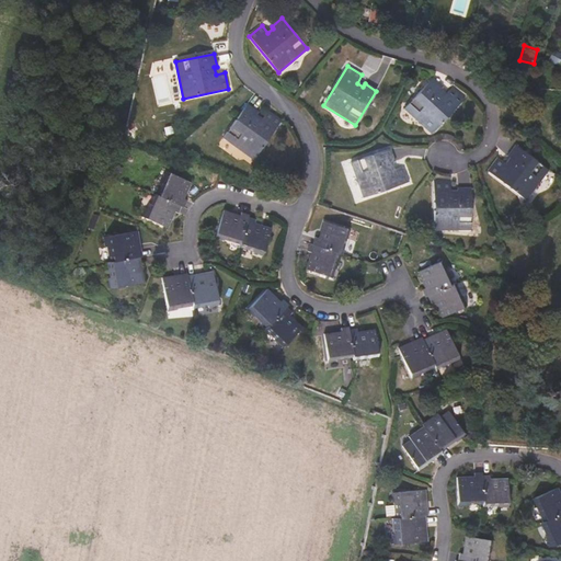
[(432,133),(464,100),(450,88),(445,94),(439,90),(442,88),(432,79),(404,109),(432,133)]
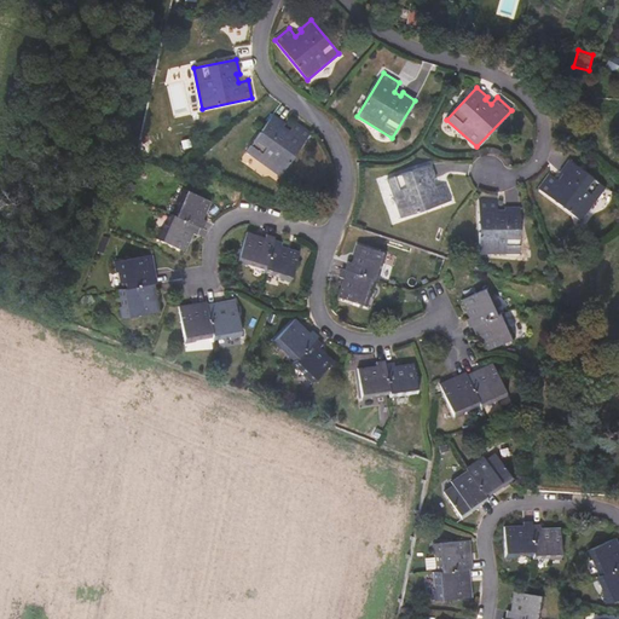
[(281,174),(310,134),(295,123),(288,132),(283,127),(284,125),(272,116),(247,151),(281,174)]
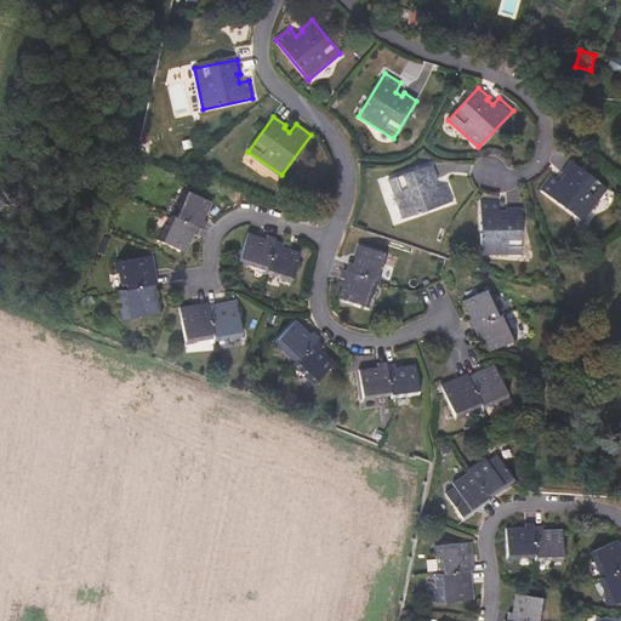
[(582,222),(607,188),(571,161),(562,174),(564,176),(560,182),(552,175),(540,191),(582,222)]
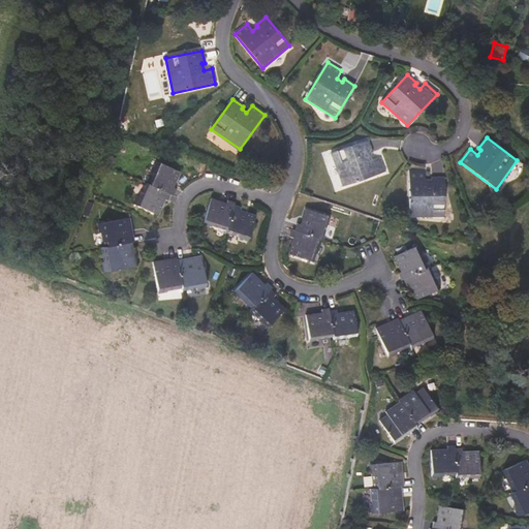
[(384,173),(378,157),(371,160),(369,154),(371,153),(367,142),(332,153),(344,186),(384,173)]
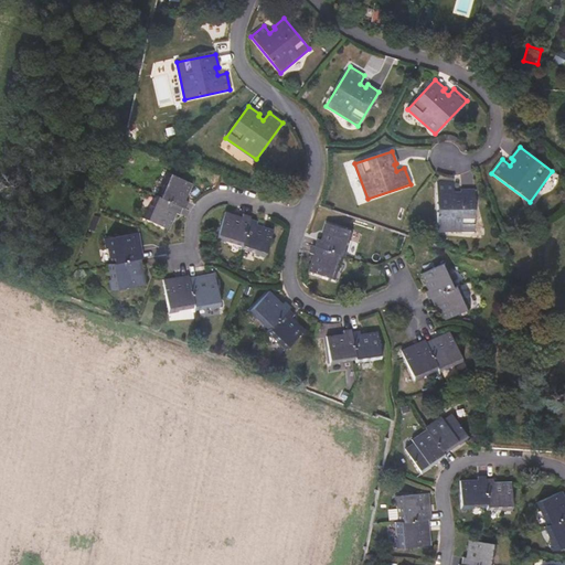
[(184,200),(192,184),(164,172),(161,180),(163,180),(156,196),(183,209),(185,210),(189,202),(184,200)]
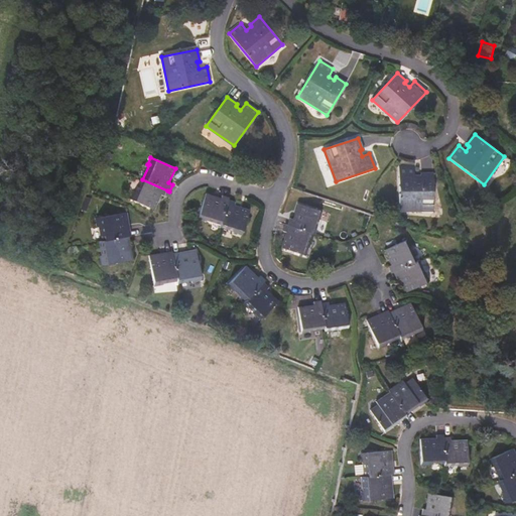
[(433,210),(433,174),(420,173),(420,176),(414,176),(414,167),(399,167),(399,211),(433,210)]
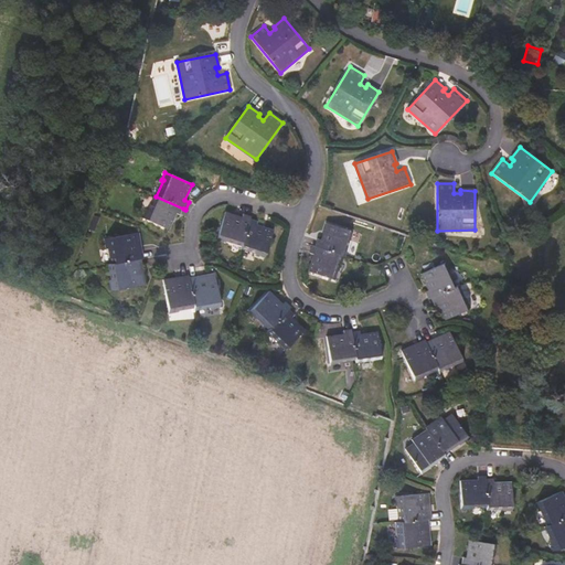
[(168,230),(176,213),(180,215),(183,209),(156,196),(153,195),(146,211),(144,210),(140,217),(168,230)]
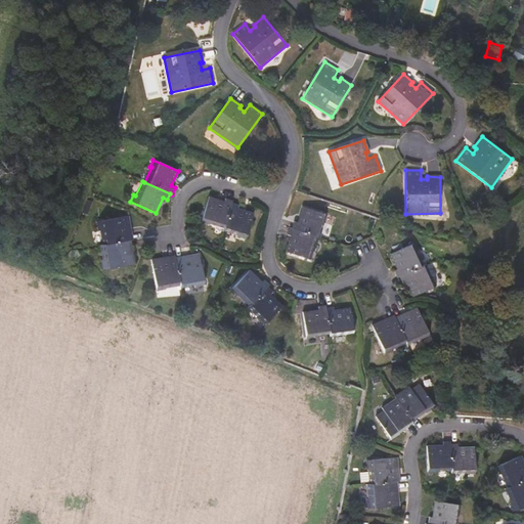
[(222,232),(231,203),(232,201),(226,199),(224,203),(209,198),(200,226),(208,229),(209,228),(222,232)]
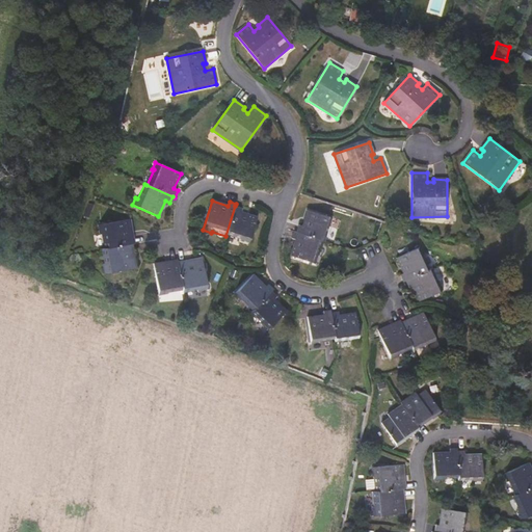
[(247,247),(257,218),(241,213),(242,209),(235,206),(225,236),(224,238),(237,242),(239,244),(247,247)]
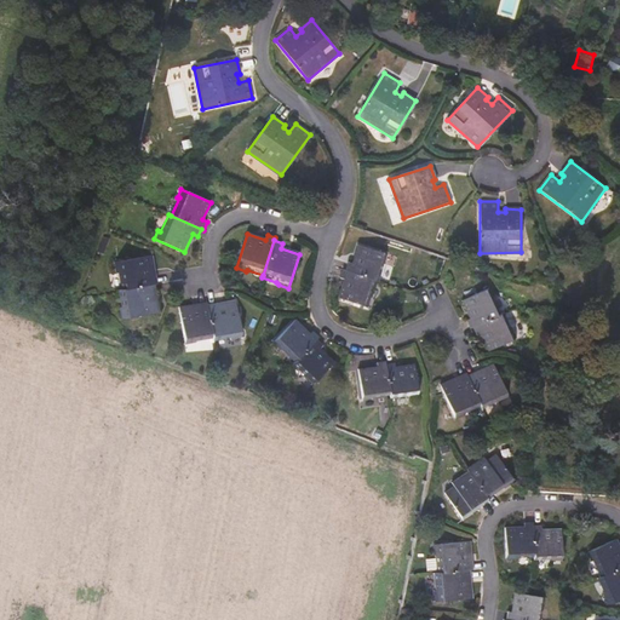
[(372,297),(377,280),(380,281),(384,268),(388,268),(391,257),(357,246),(351,263),(348,262),(346,269),(343,269),(340,279),(343,280),(337,298),(371,309),(374,298),(372,297)]
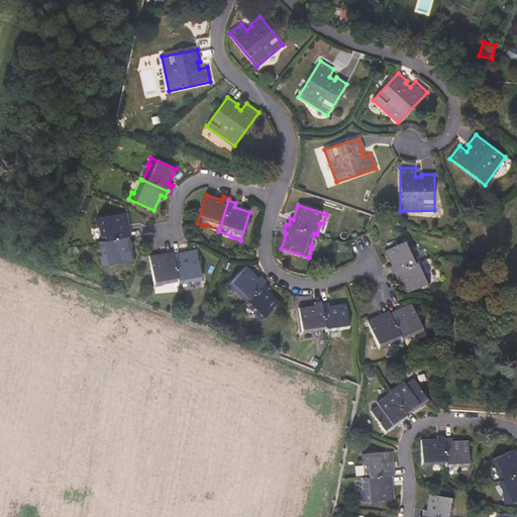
[(129,237),(128,228),(126,228),(124,214),(96,219),(98,228),(100,228),(102,241),(100,241),(102,256),(100,256),(101,267),(130,262),(128,248),(129,248),(127,237),(129,237)]
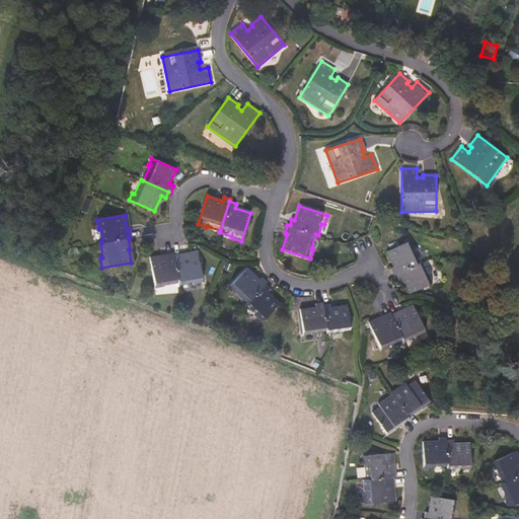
[(437,281),(432,272),(430,273),(425,262),(422,263),(417,250),(420,248),(415,239),(387,251),(394,267),(389,269),(393,276),(395,275),(398,281),(402,279),(410,294),(437,281)]
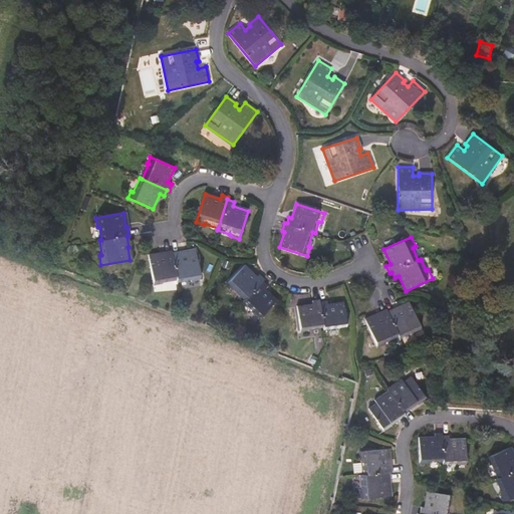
[(200,278),(196,250),(184,252),(181,251),(173,253),(176,277),(177,279),(190,277),(191,279),(200,278)]
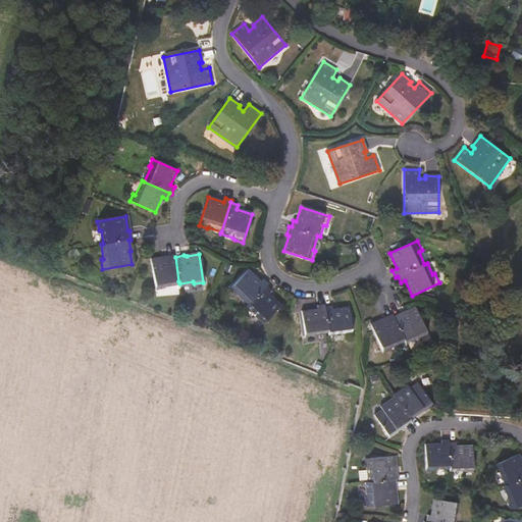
[(178,281),(175,257),(174,255),(165,256),(165,258),(151,260),(156,289),(166,286),(165,283),(178,281)]
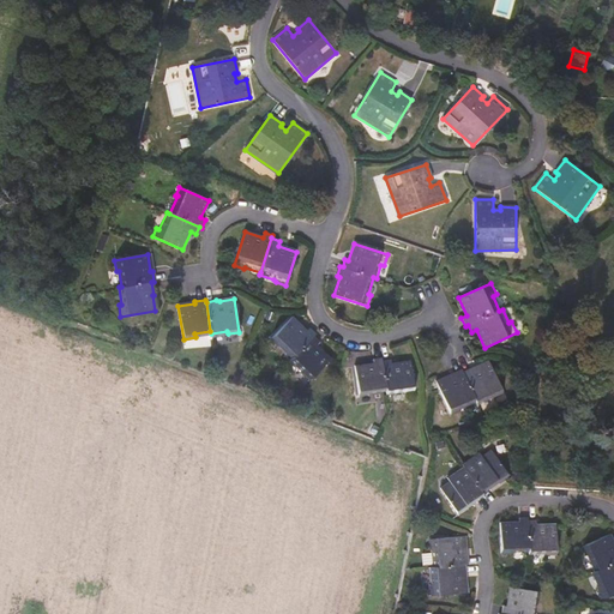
[(290,361),(314,336),(315,335),(311,329),(306,332),(292,319),(266,344),(276,353),(278,350),(290,361)]
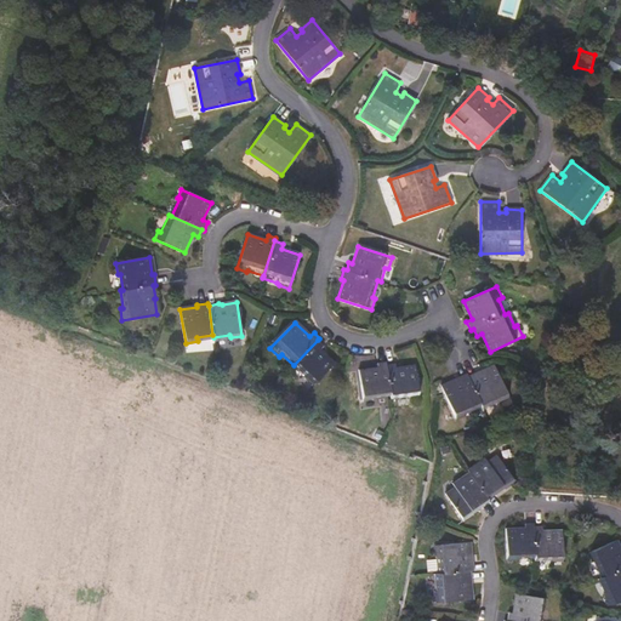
[(308,389),(334,364),(320,351),(324,346),(318,340),(294,365),(290,369),(302,380),(300,382),(308,389)]
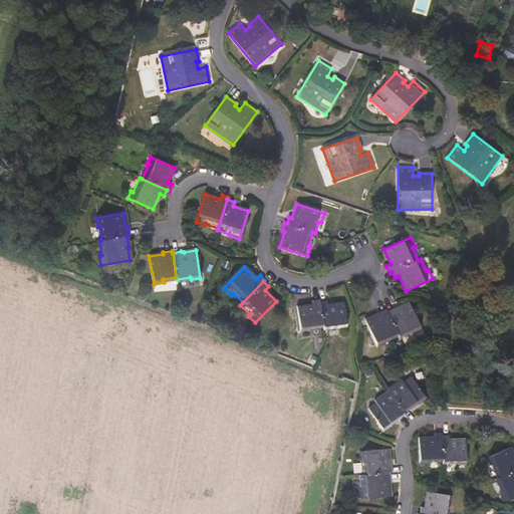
[(322,324),(320,302),(319,300),(312,300),(313,305),(297,307),(300,329),(309,328),(309,326),(322,324)]
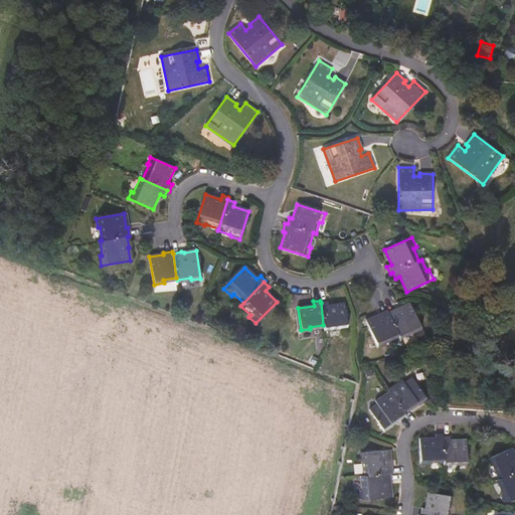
[(347,326),(344,304),(328,306),(327,302),(321,303),(323,325),(324,327),(337,326),(337,327),(347,326)]
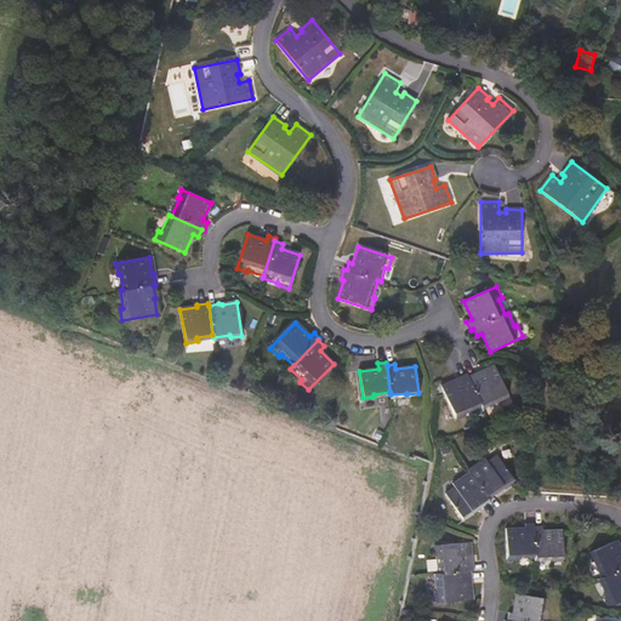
[(507,394),(494,366),(477,375),(476,372),(467,376),(478,402),(479,404),(497,396),(497,398),(507,394)]
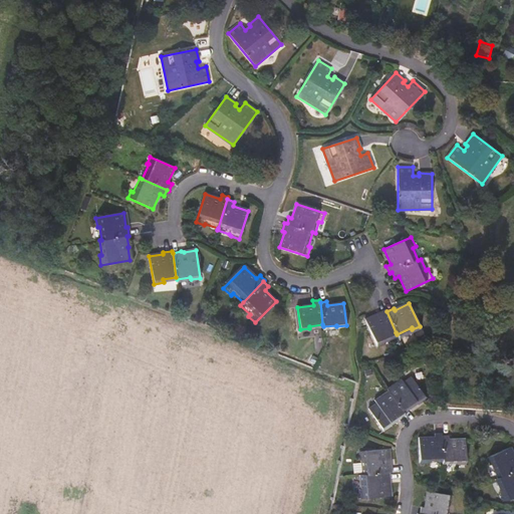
[(396,332),(387,311),(386,309),(379,312),(379,314),(364,320),(375,342),(381,339),(381,337),(396,332)]
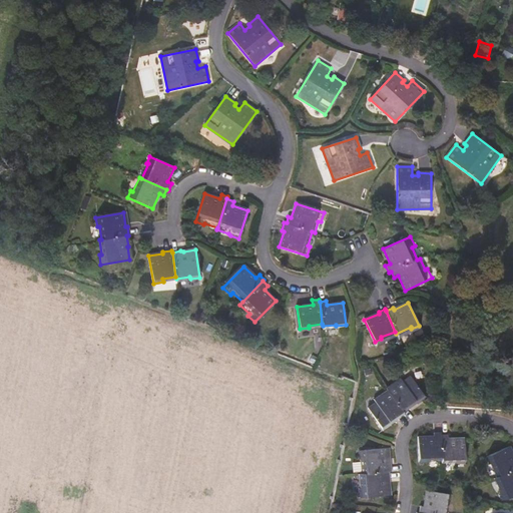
[(425,399),(411,377),(403,382),(401,379),(386,388),(388,391),(403,412),(410,408),(406,402),(413,398),(418,404),(425,399)]
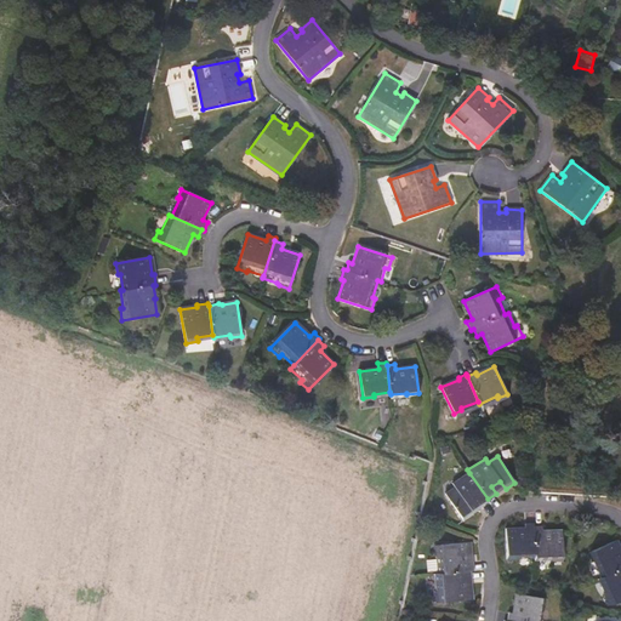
[(488,499),(469,473),(453,484),(455,488),(446,495),(463,520),(473,514),(469,506),(477,501),(482,506),(489,501),(488,499)]
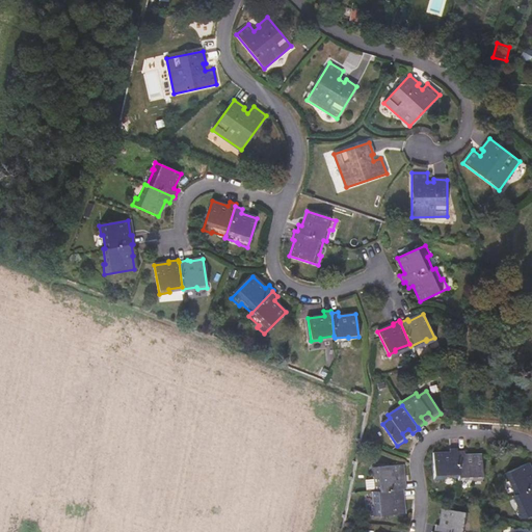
[(457,481),(457,455),(457,451),(457,449),(450,449),(450,453),(433,454),(433,483),(444,483),(444,481),(457,481)]
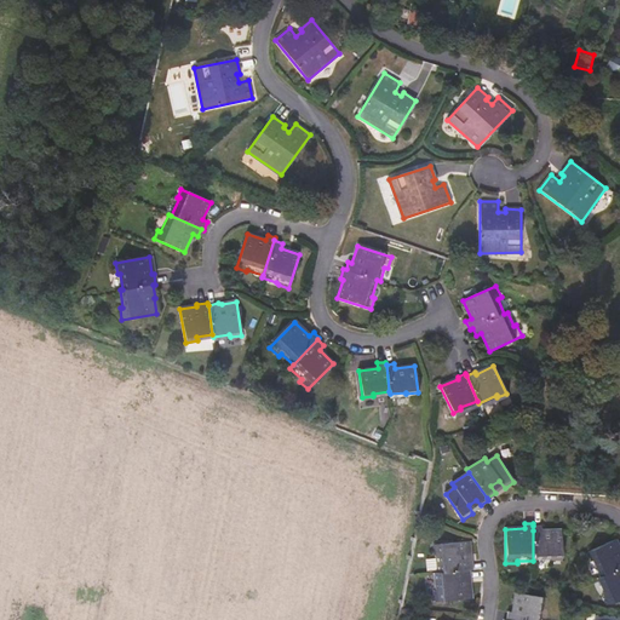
[(562,566),(562,532),(543,532),(543,526),(533,526),(533,530),(533,561),(533,563),(550,563),(550,566),(562,566)]
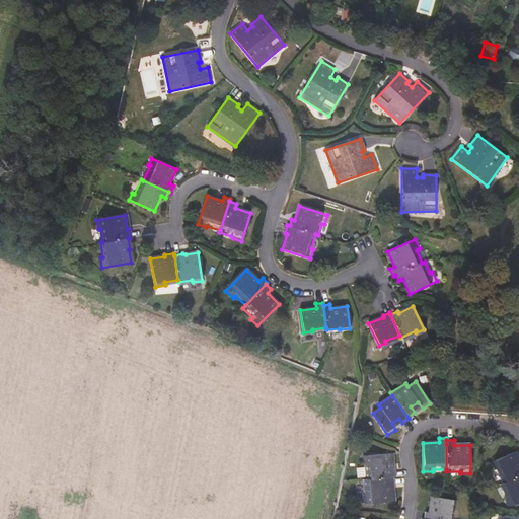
[(518,460),(515,451),(489,464),(493,473),(495,472),(501,485),(518,475),(518,460)]
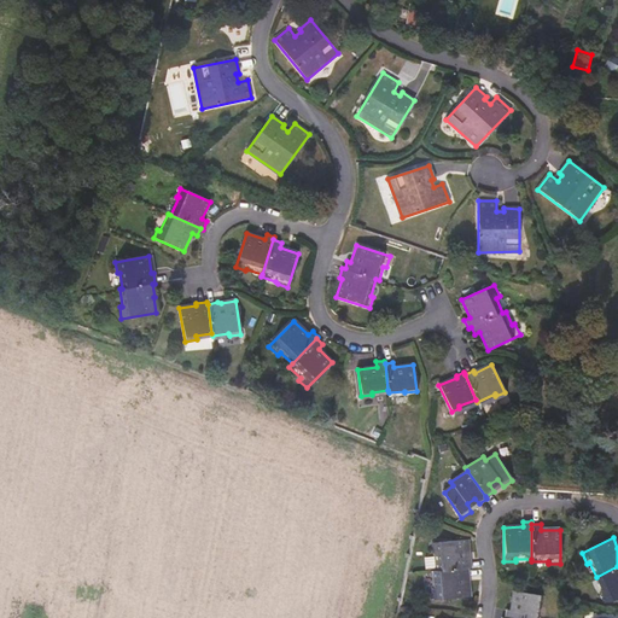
[(468,560),(466,540),(437,542),(438,552),(441,552),(443,571),(468,569),(472,569),(471,560),(468,560)]
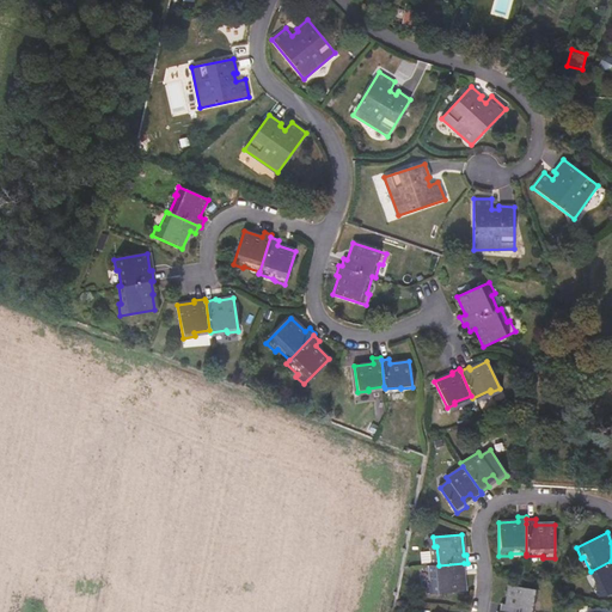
[(611,591),(611,561),(591,571),(587,574),(594,588),(592,589),(597,599),(611,591)]
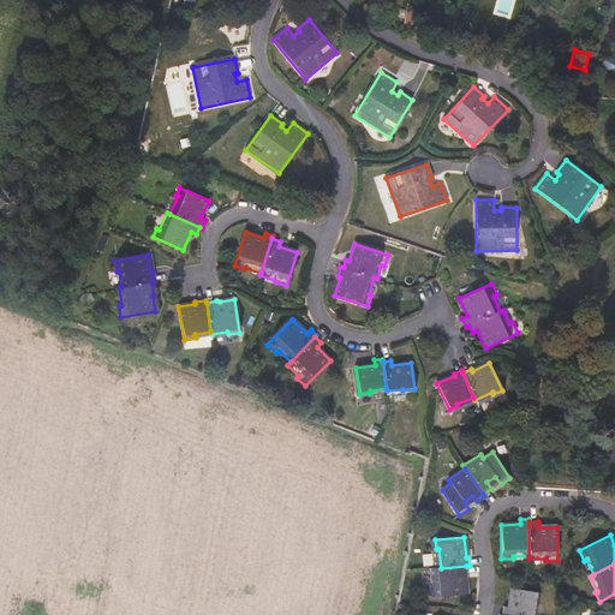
[(466,593),(465,575),(467,575),(466,566),(441,568),(437,569),(440,587),(437,589),(439,597),(466,593)]
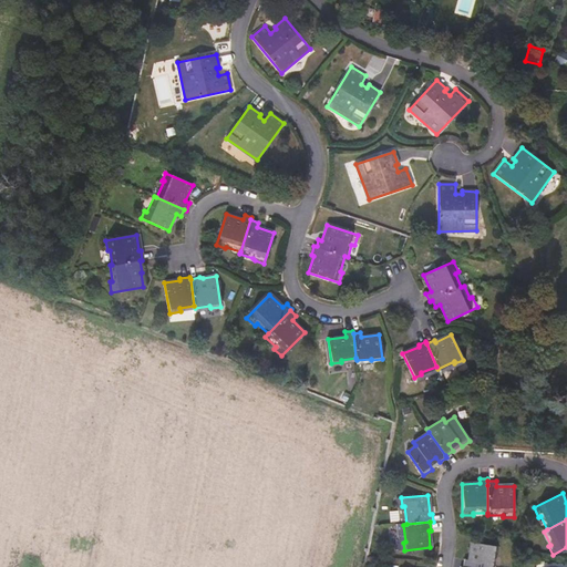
[(496,566),(498,558),(502,558),(503,547),(472,543),(468,559),(464,559),(462,566),(496,566)]
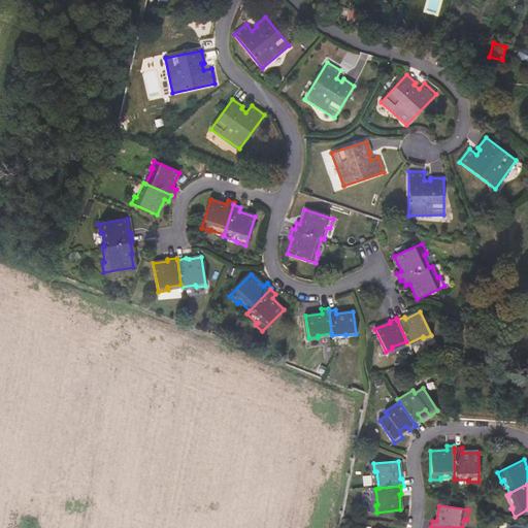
All buildings are outlined.
